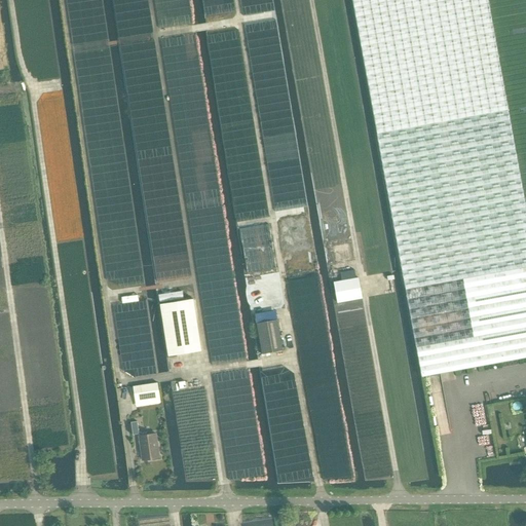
[(352,0),(363,58),(406,290),(471,277),(525,266),(525,211),(504,90),(487,0),(352,0)]
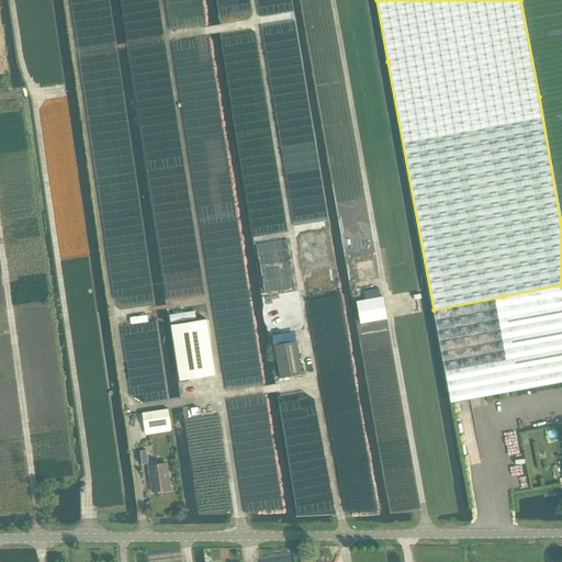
[(256,245),(263,292),(294,287),(287,240),(256,245)]
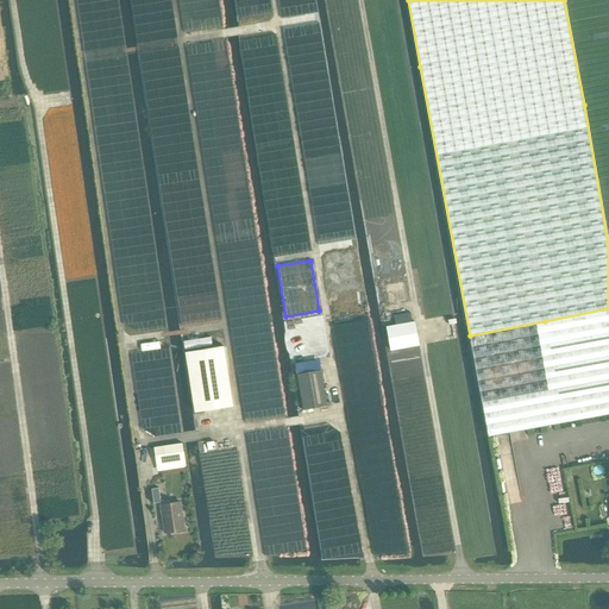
[(608,308),(545,321),(563,424),(608,414),(608,308)]
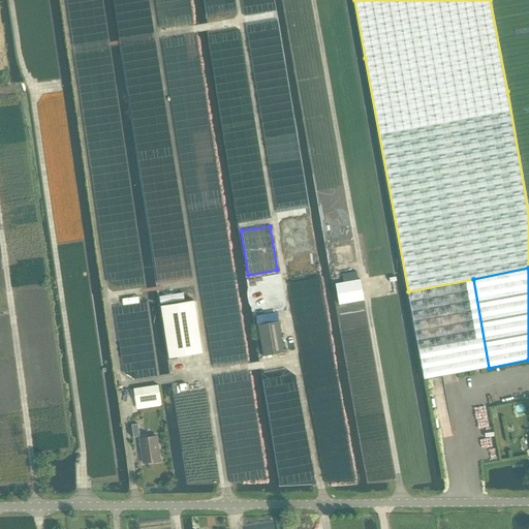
[(343,283),(336,284),(339,305),(364,300),(361,280),(358,280),(355,272),(342,274),(343,283)]
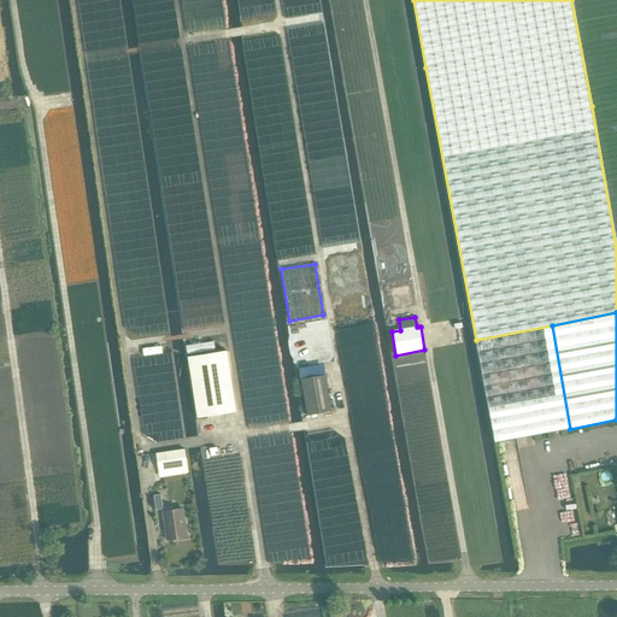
[(552,325),(476,340),(482,375),(494,442),(570,429),(552,325)]
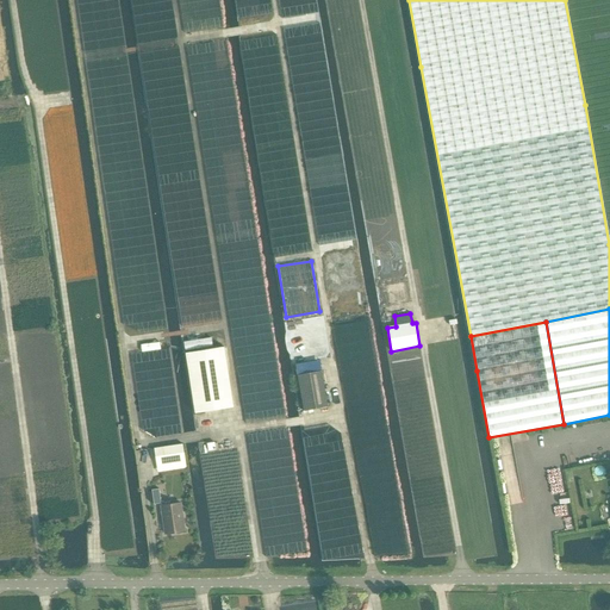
[(224,347),(186,353),(195,414),(224,409),(218,374),(228,372),(224,347)]
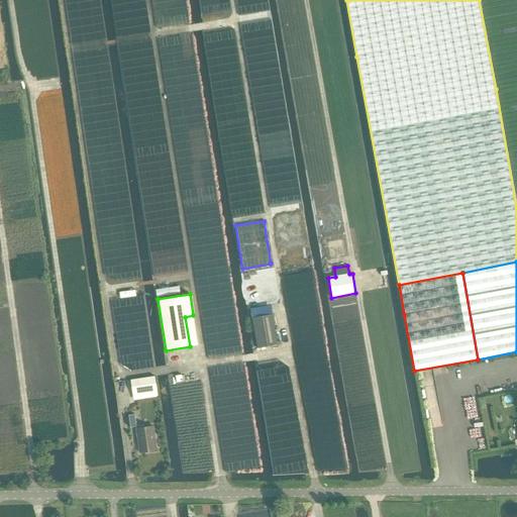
[(252,318),(257,348),(278,344),(273,314),(252,318)]
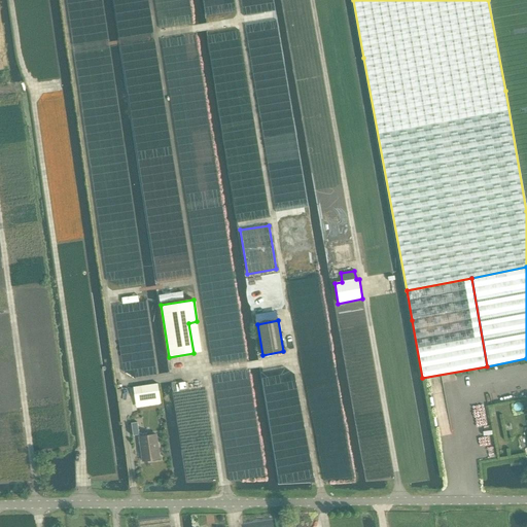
[(133,387),(135,401),(160,398),(157,384),(133,387)]
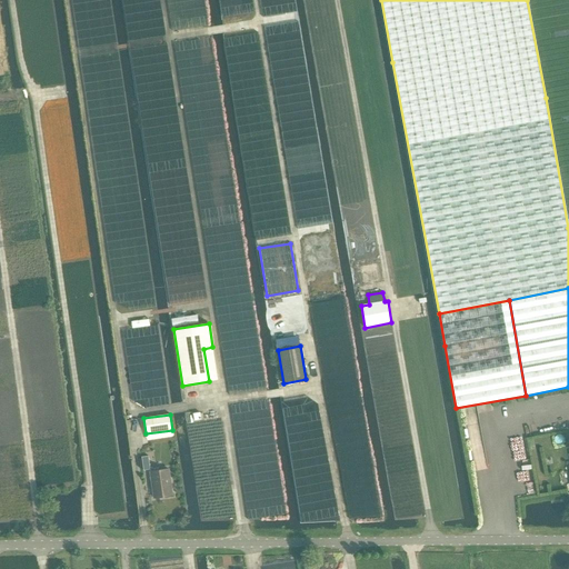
[(141,457),(143,470),(150,470),(149,456),(141,457)]
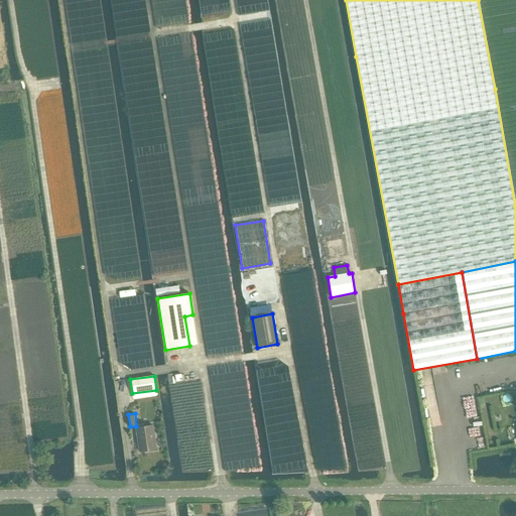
[(136,428),(140,452),(156,449),(153,425),(136,428)]
